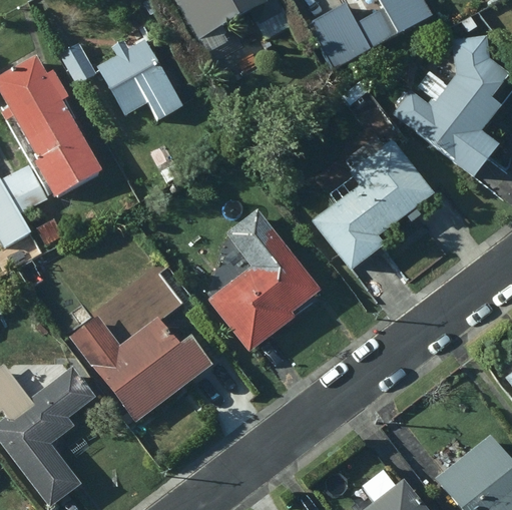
[(160,9),(154,0),(144,0),(143,1),(152,15),(160,9)]
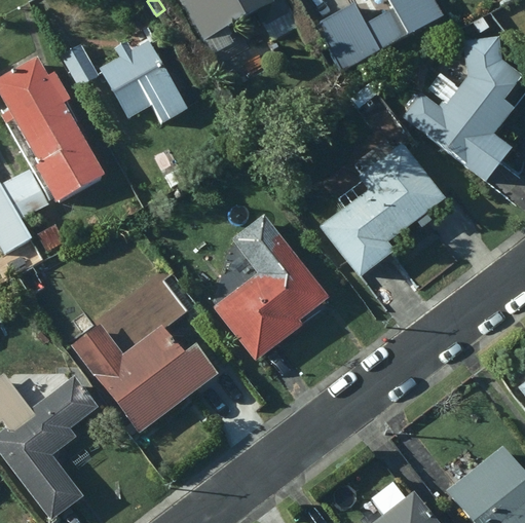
[(292,12),(286,0),(178,0),(200,43),(256,12),(263,27),(292,12)]
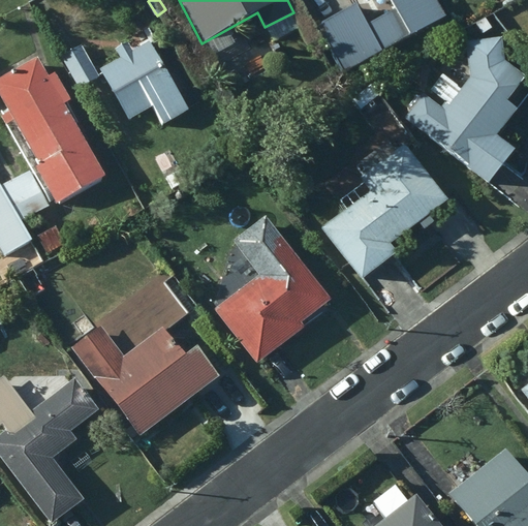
[(317,24),(343,72),(445,14),(437,0),(391,0),(396,8),(368,23),(356,2),(317,24)]
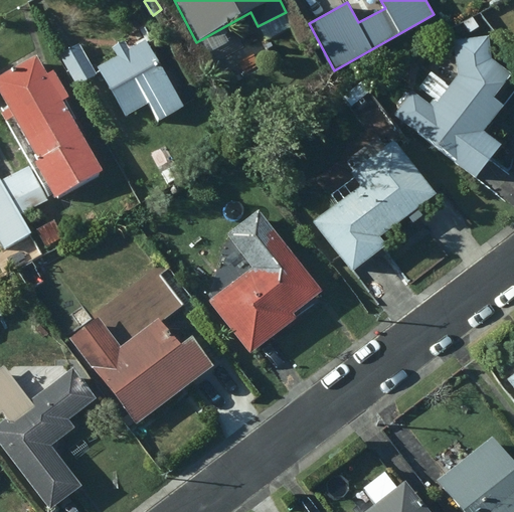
[(478,26),(471,15),(462,22),(470,32),(478,26)]
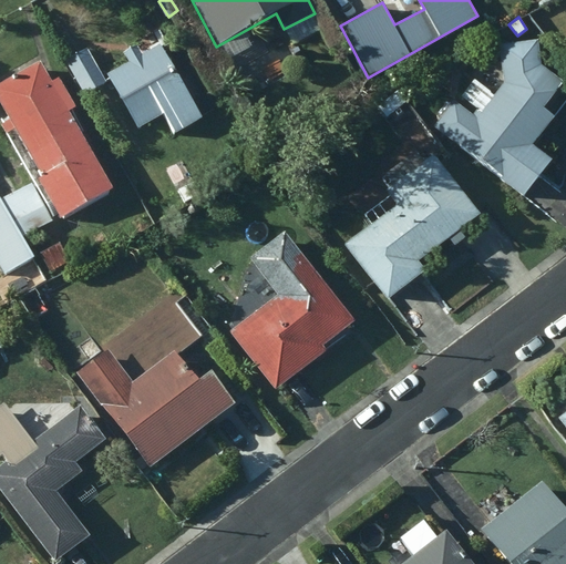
[(454,100),(433,125),(503,176),(501,178),(525,197),(554,160),(533,144),(565,98),(565,89),(557,83),(562,79),(542,63),(538,39),(500,42),(504,81),(495,93),(474,79),(461,96),(483,111),(477,118),(454,100)]
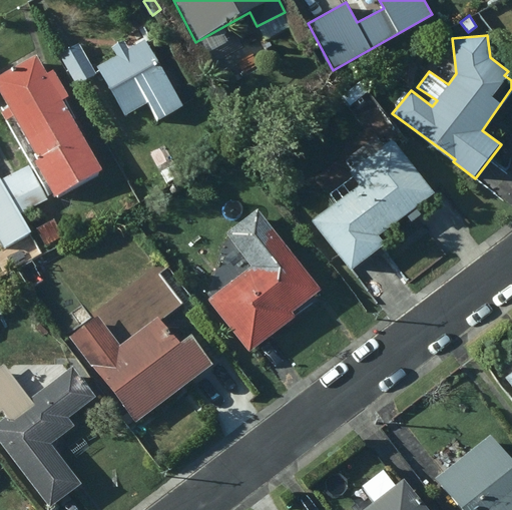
[(182,106),(144,39),(127,48),(122,39),(111,45),(115,54),(96,64),(124,114),(147,101),(157,120),(182,106)]
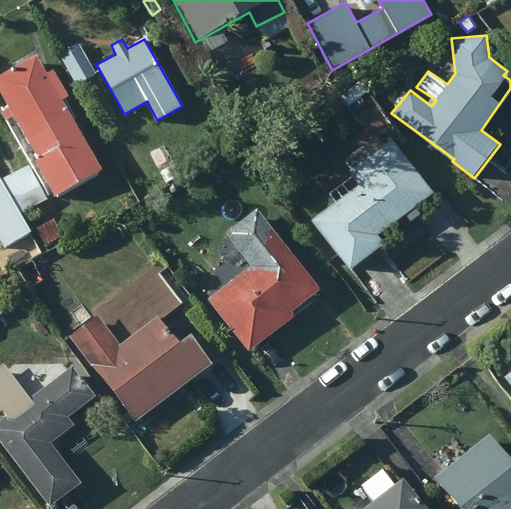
[(95,73),(78,43),(58,53),(75,84),(95,73)]
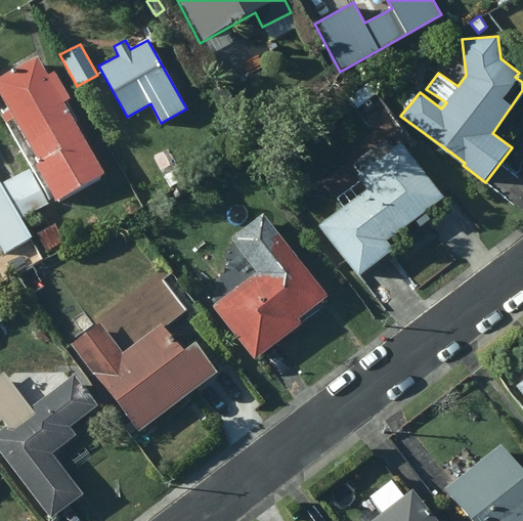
[(35,165),(55,203),(104,174),(63,102),(70,98),(54,71),(47,75),(37,55),(0,76),(0,93),(8,109),(1,114),(5,122),(13,118),(39,163),(35,165)]
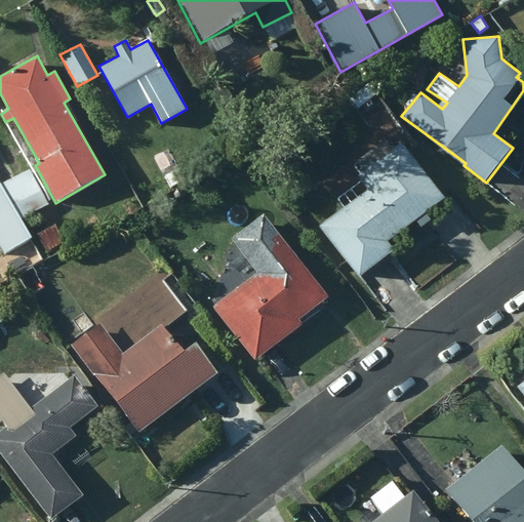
[(357,108),(376,92),(368,82),(349,97),(357,108)]
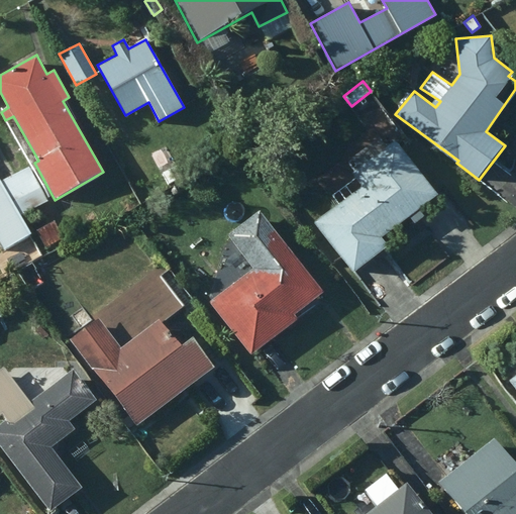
[(440,196),(396,138),(352,173),(363,186),(315,222),(353,273),(389,246),(383,239),(440,196)]
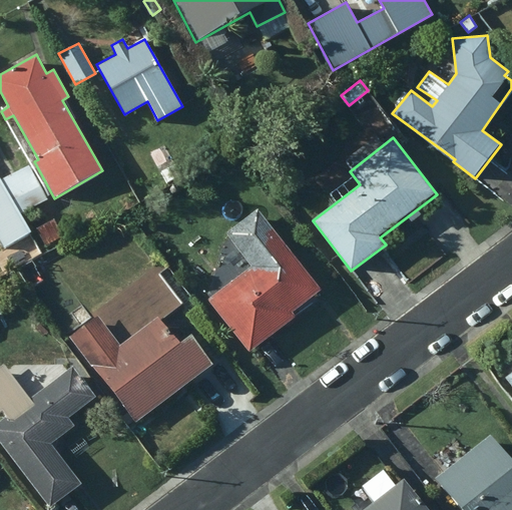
[(29,164),(2,178),(20,213),(47,199),(29,164)]
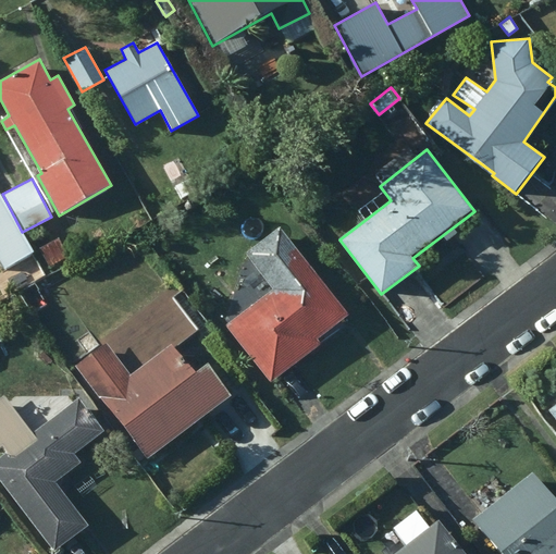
[(0,247),(22,236),(0,195),(0,247)]
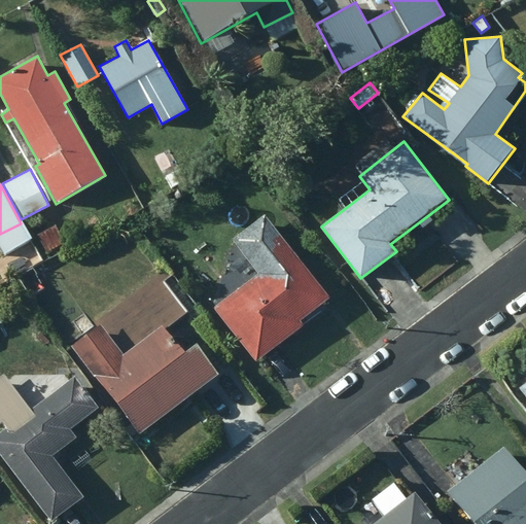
[(329,298),(290,248),(214,307),(256,362),(304,325),(300,320),(329,298)]
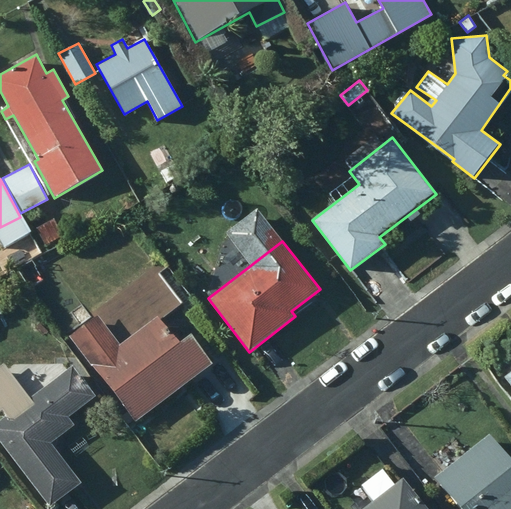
[(62,278),(47,258),(26,272),(41,293),(62,278)]
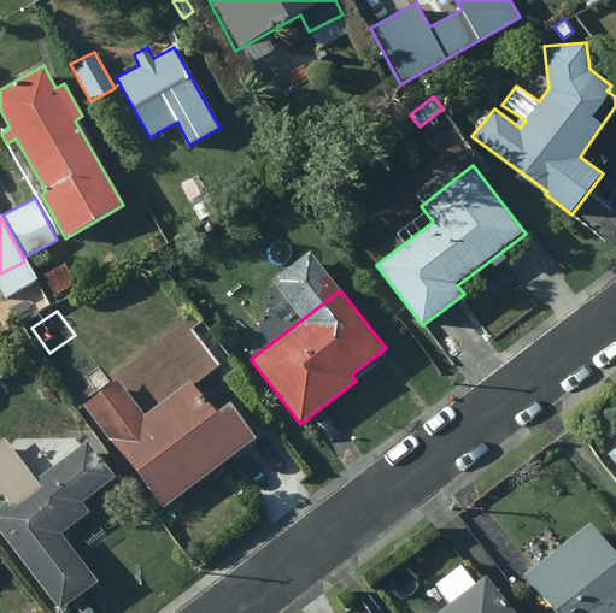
[(212,355),(185,317),(164,331),(192,370),(212,355)]
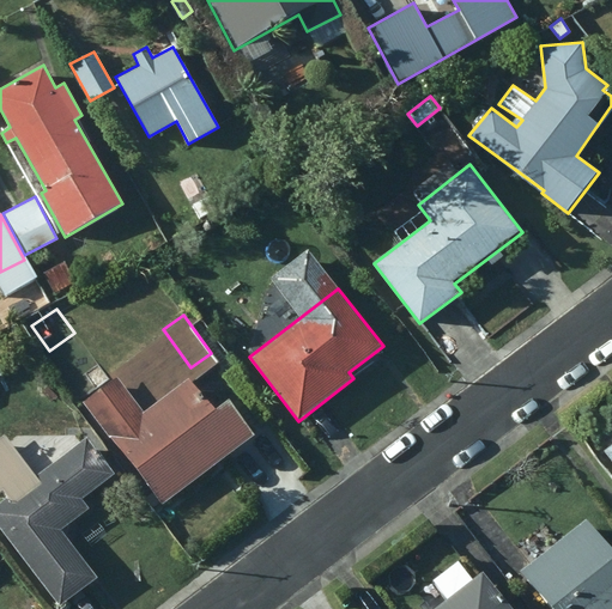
[(83,401),(162,505),(254,437),(228,401),(214,410),(188,375),(143,410),(116,376),(83,401)]
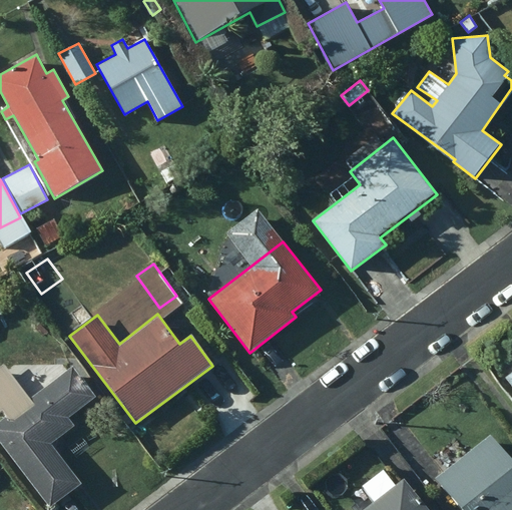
[(5,416),(0,419),(0,442),(49,508),(81,484),(50,444),(74,426),(67,418),(96,396),(73,366),(63,373),(58,366),(31,386),(20,384),(4,364),(0,366),(0,411),(1,411),(5,416)]
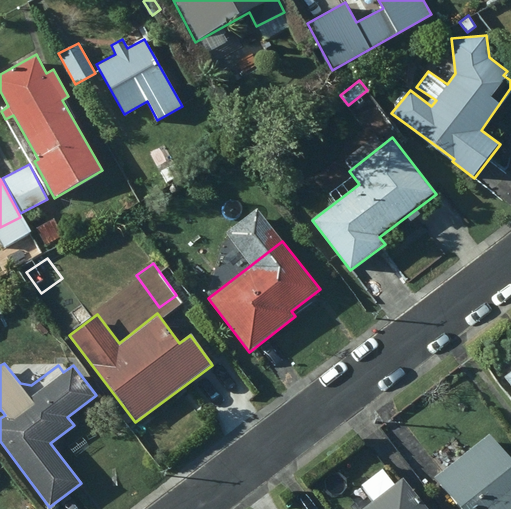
[(510,508),(510,459),(490,433),(435,477),(460,508),(510,508)]
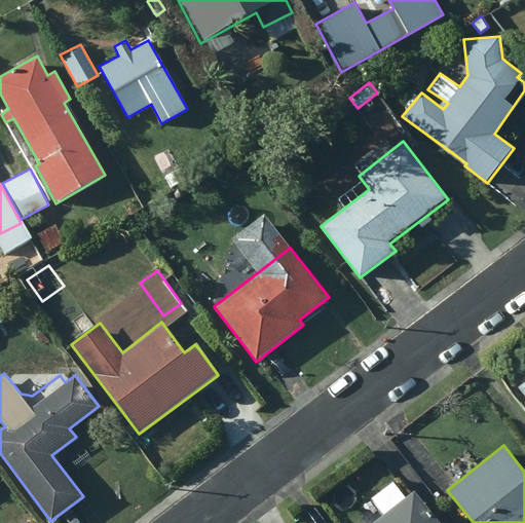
[(439,522),(413,491),(372,522),(439,522)]
